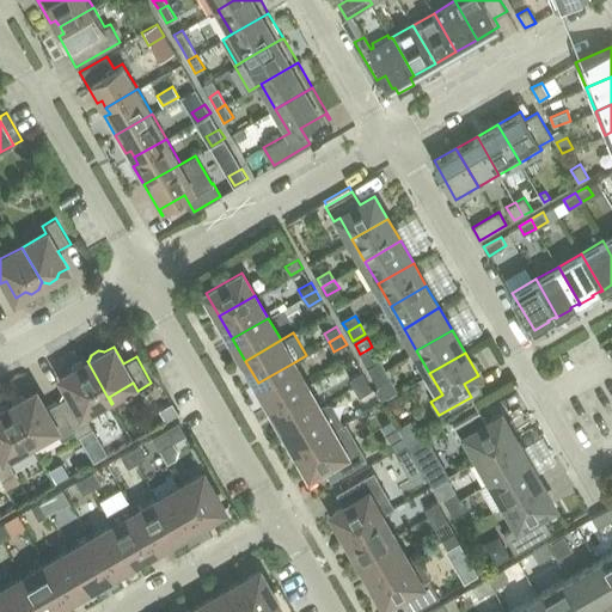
[(373,377),(385,369),(380,360),(368,367),(373,377)]
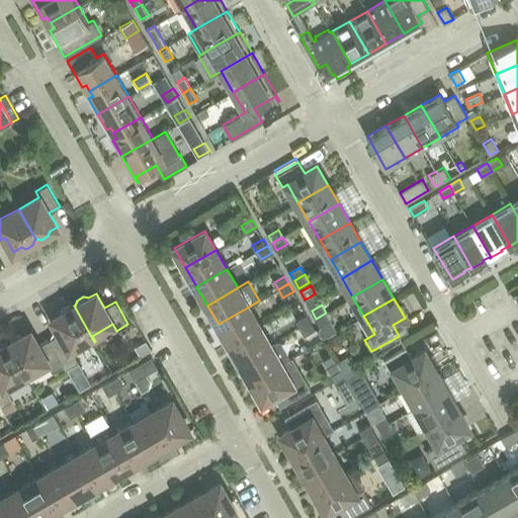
[(74,353),(94,342),(74,306),(73,307),(68,306),(62,310),(60,314),(53,319),(61,333),(50,339),(67,368),(78,361),(74,353)]
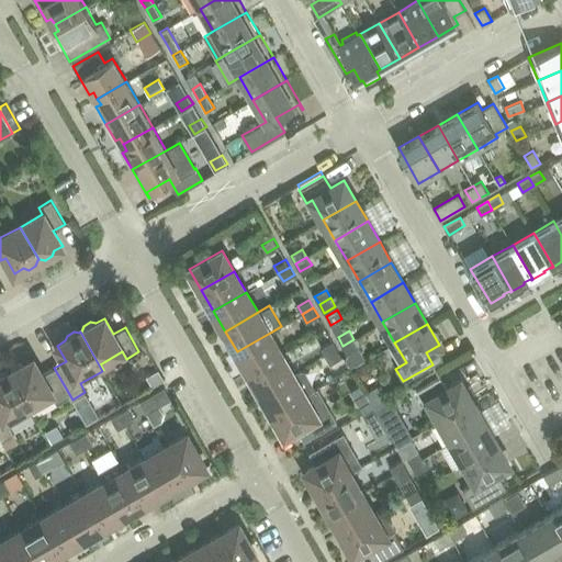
[(249,372),(281,353),(270,333),(237,351),(249,372)]
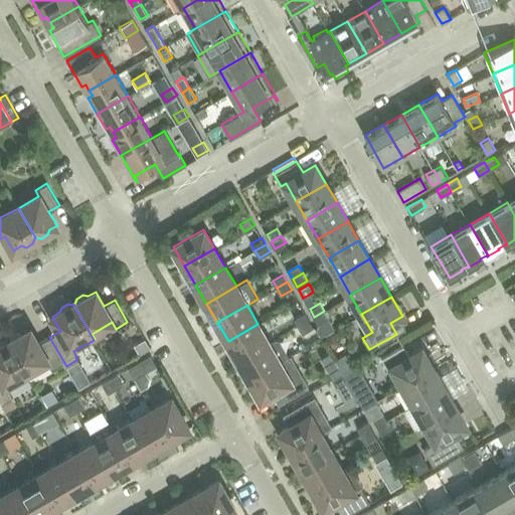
[(334,327),(324,311),(314,317),(318,324),(317,328),(322,337),(332,331),(334,327)]
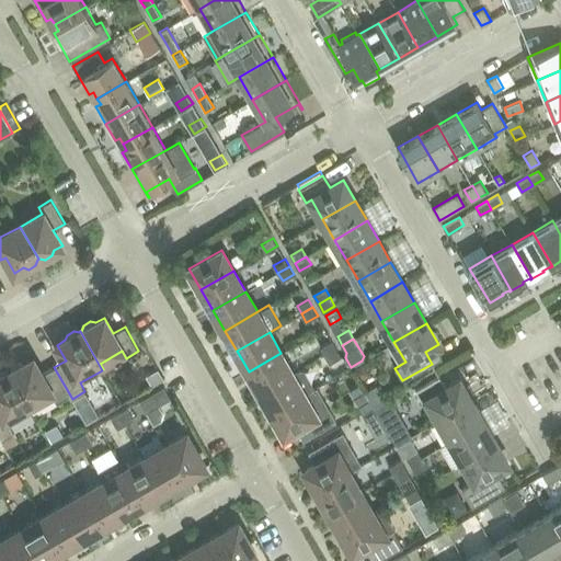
[(324,355),(336,348),(332,340),(320,346),(324,355)]
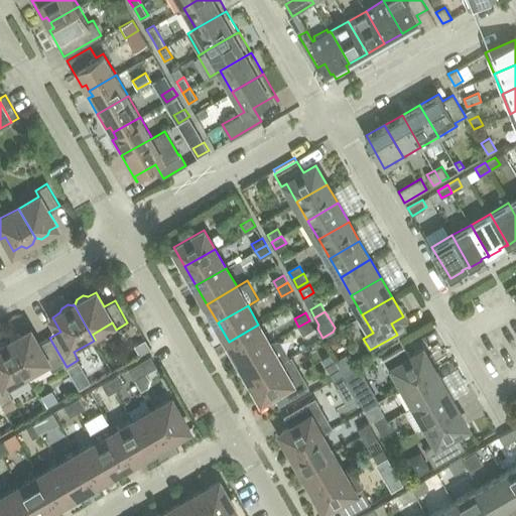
[(309,320),(298,327),(303,334),(313,328),(309,320)]
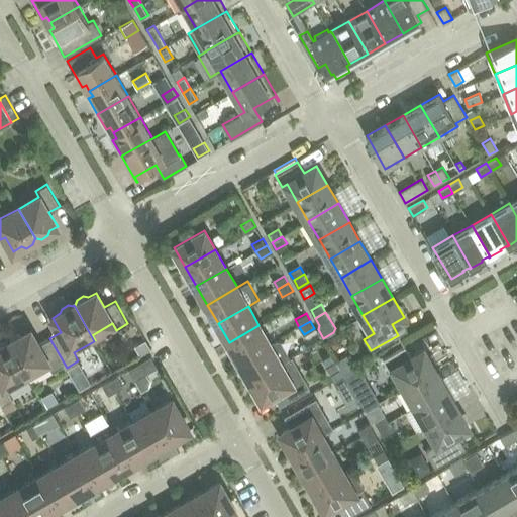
[(239,362),(270,344),(259,325),(229,342),(239,362)]
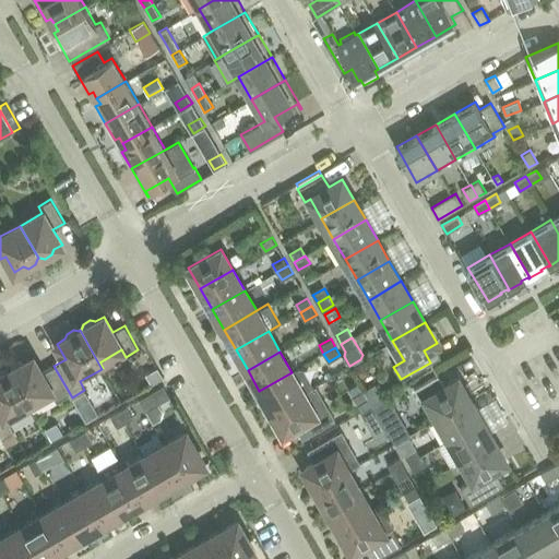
[(72,397),(54,366),(42,372),(33,357),(24,363),(20,360),(12,365),(11,370),(9,371),(28,403),(50,391),(57,401),(69,394),(71,397),(72,397)]
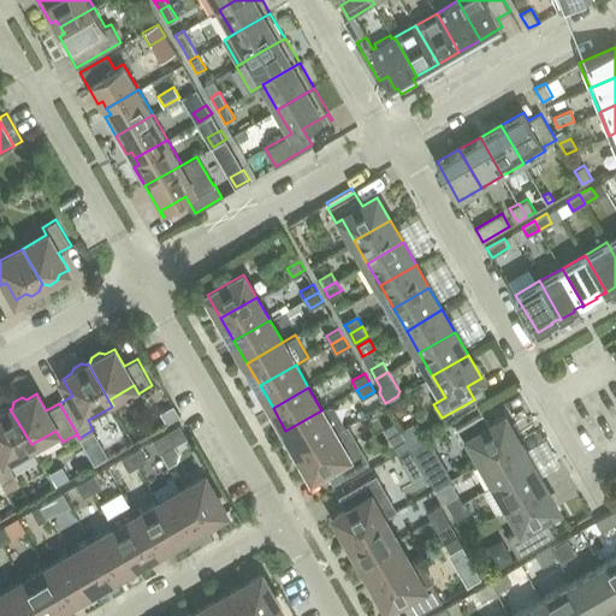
[(398,400),(389,406),(395,416),(404,410),(398,400)]
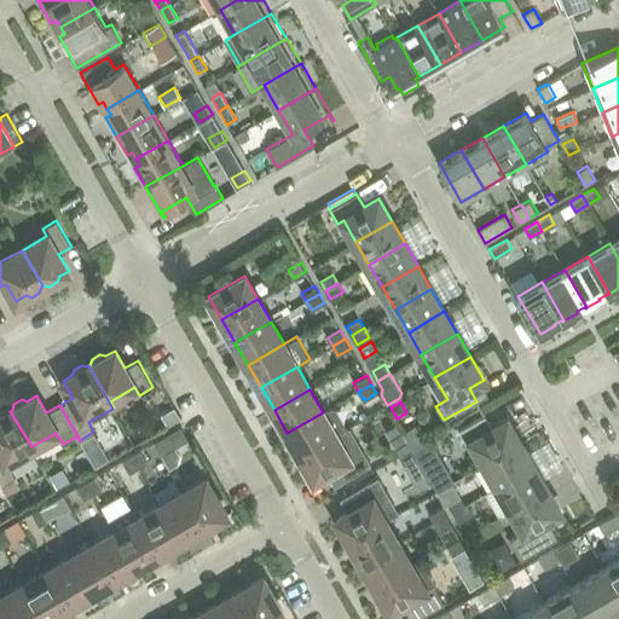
[(174,406),(162,414),(168,426),(181,418),(174,406)]
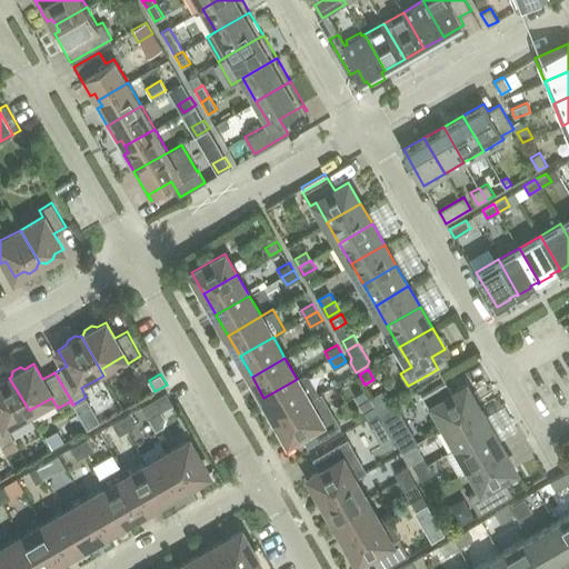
[(276,419),(318,393),(319,390),(310,375),(307,373),(297,379),(263,398),(276,419)]
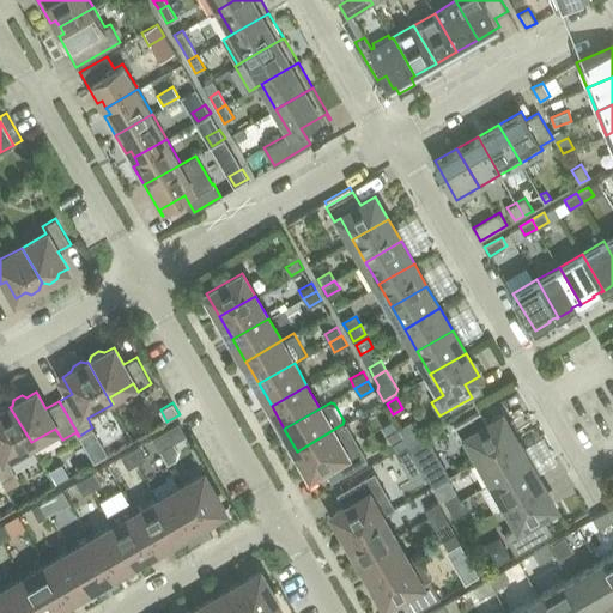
[(0,478),(1,480),(16,473),(11,465),(35,450),(31,442),(10,407),(8,407),(4,406),(0,407),(0,478)]
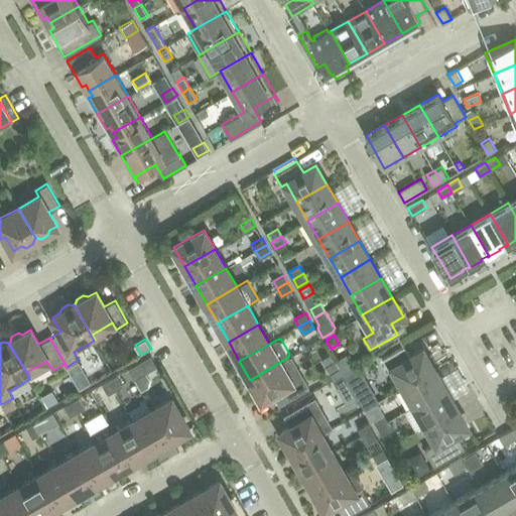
[(404,386),(434,368),(423,349),(410,356),(404,346),(382,358),(389,370),(393,368),(404,386)]
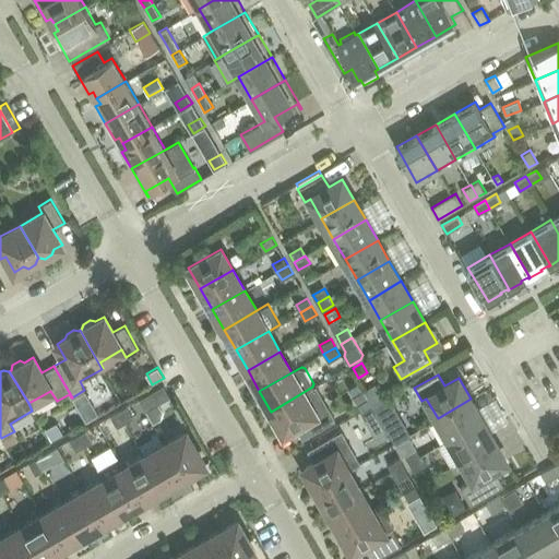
[(376,383),(364,390),(367,396),(372,405),(383,397),(376,383)]
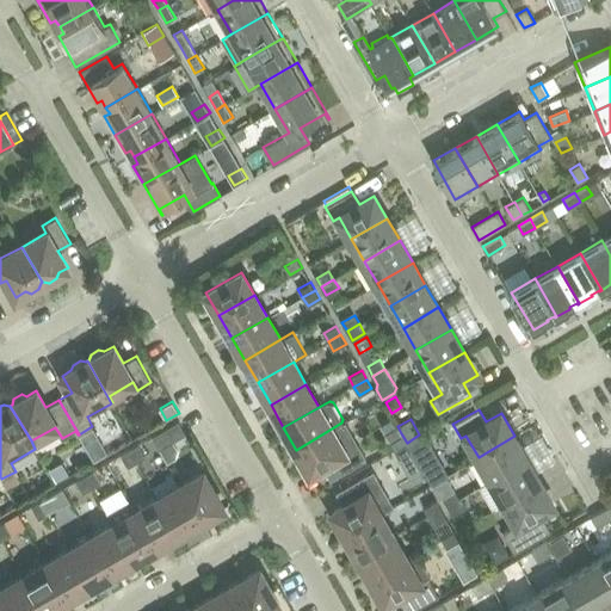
[(178,421),(152,436),(160,449),(173,442),(186,433),(178,421)]
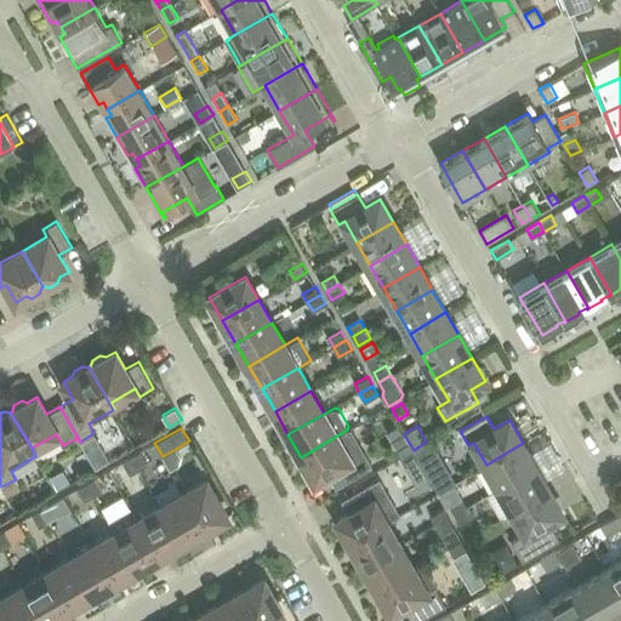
[(349,428),(347,429),(337,436),(301,457),(314,480),(328,473),(336,488),(371,467),(349,428)]
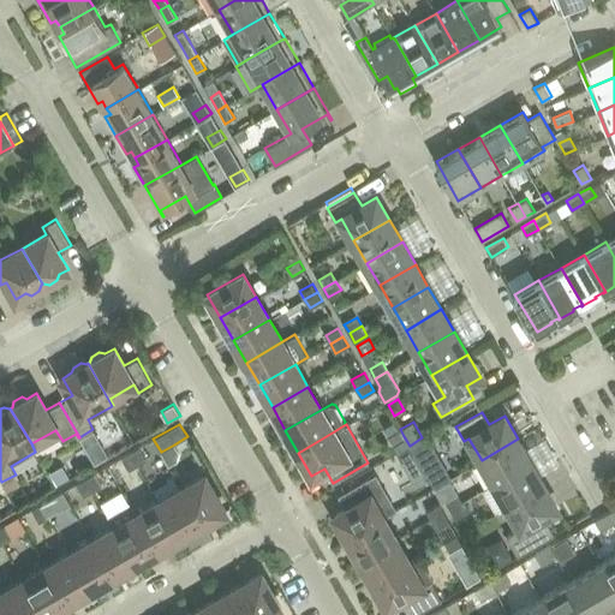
[(93,429),(79,437),(83,446),(97,437),(93,429)]
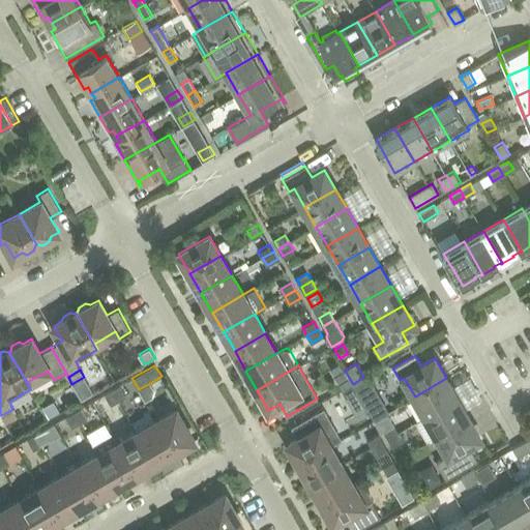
[(342,390),(353,384),(348,376),(337,382),(342,390)]
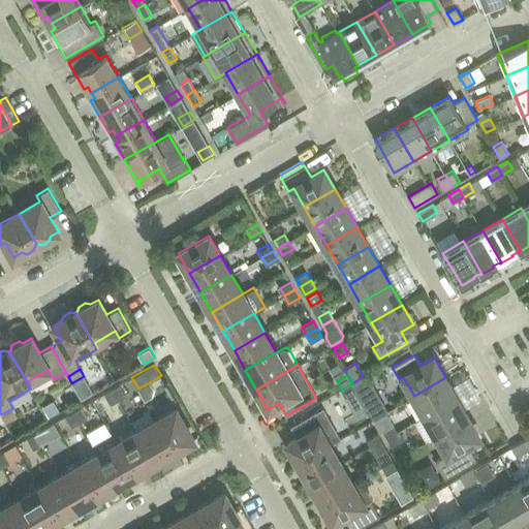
[(426,414),(457,397),(445,377),(414,396),(426,414)]
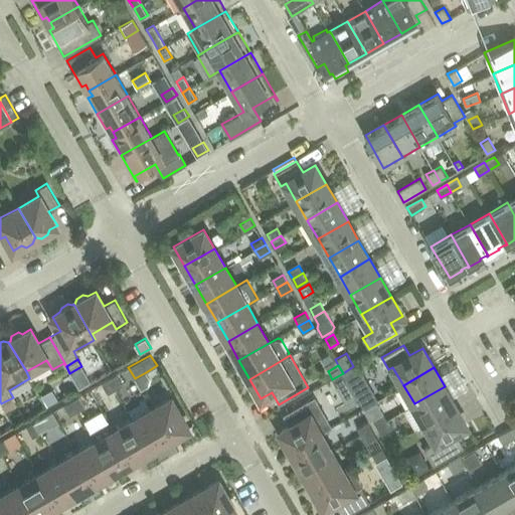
[(146,372),(135,378),(141,389),(148,385),(150,378),(146,372)]
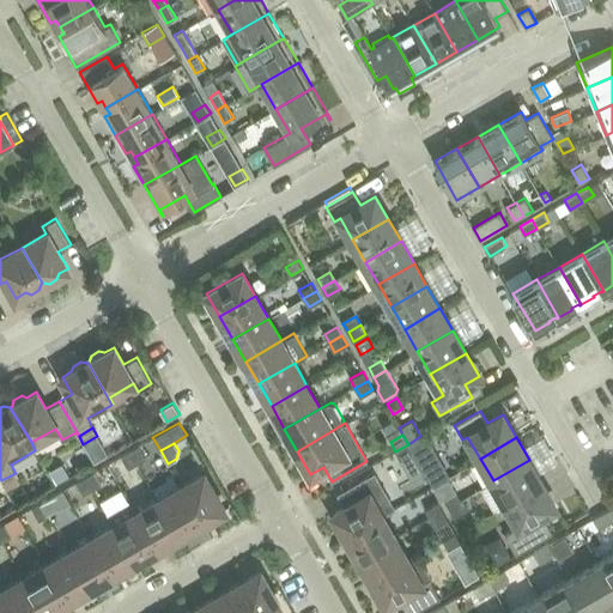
[(408,444),(395,451),(401,460),(413,453),(408,444)]
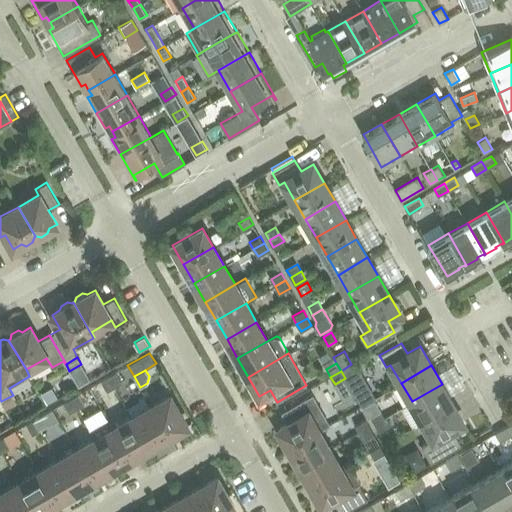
[(122,382),(116,372),(109,376),(115,387),(122,382)]
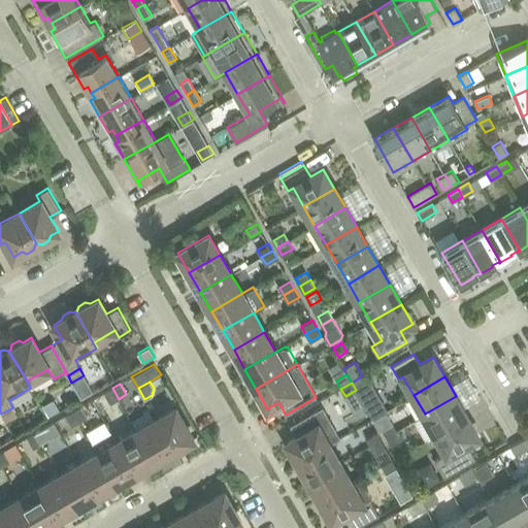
[(92,390),(89,385),(77,391),(80,397),(92,390)]
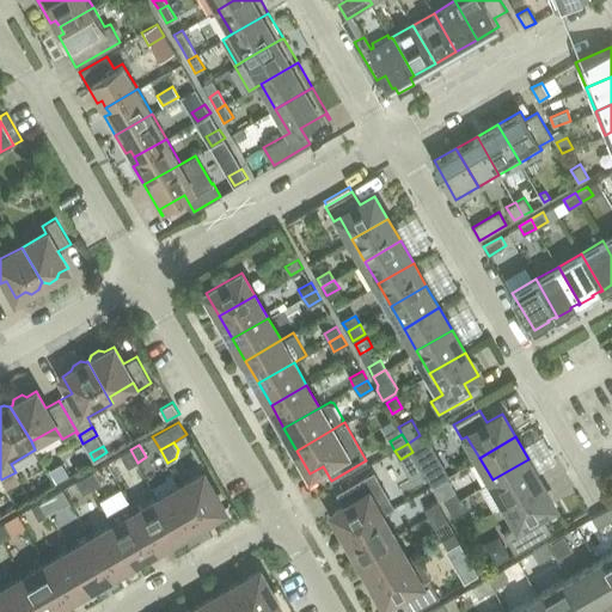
[(121,454),(128,467),(138,463),(130,450),(121,454)]
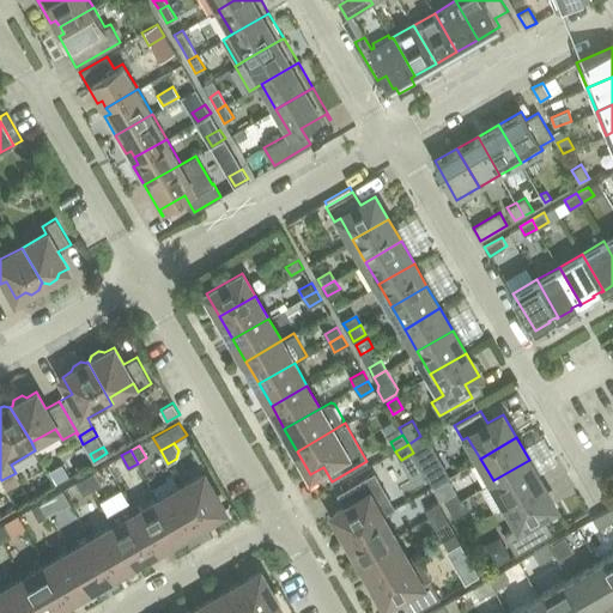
[(505,503),(541,483),(529,460),(493,480),(505,503)]
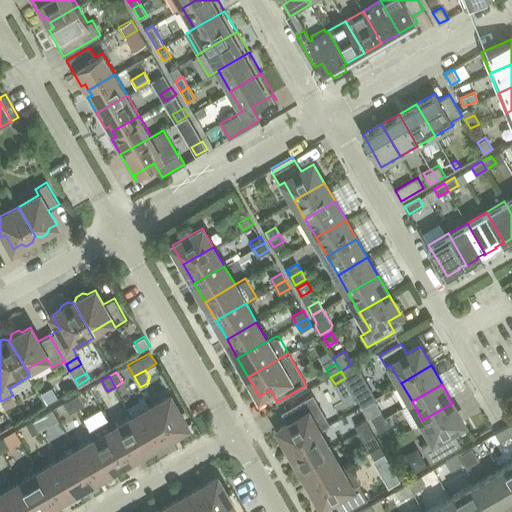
[(52,387),(41,393),(47,403),(58,397),(52,387)]
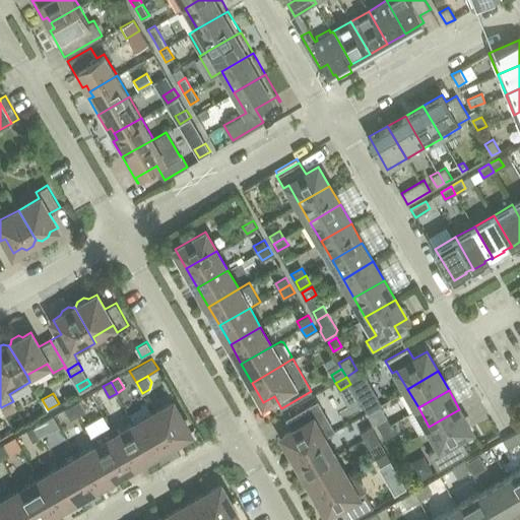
[(85,410),(79,400),(72,404),(78,414),(85,410)]
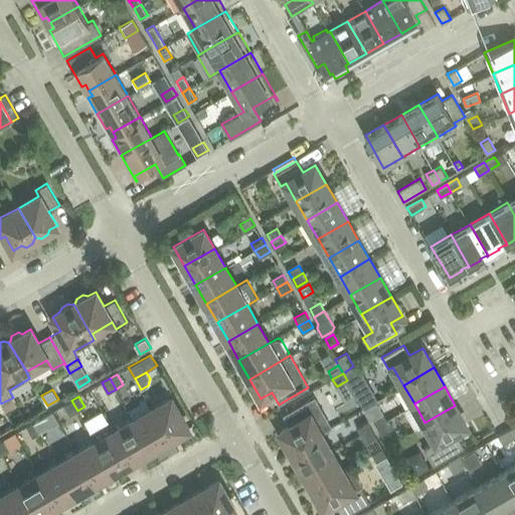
[(315,396),(285,414),(291,424),(280,432),(291,451),(321,434),(332,426),(315,396)]
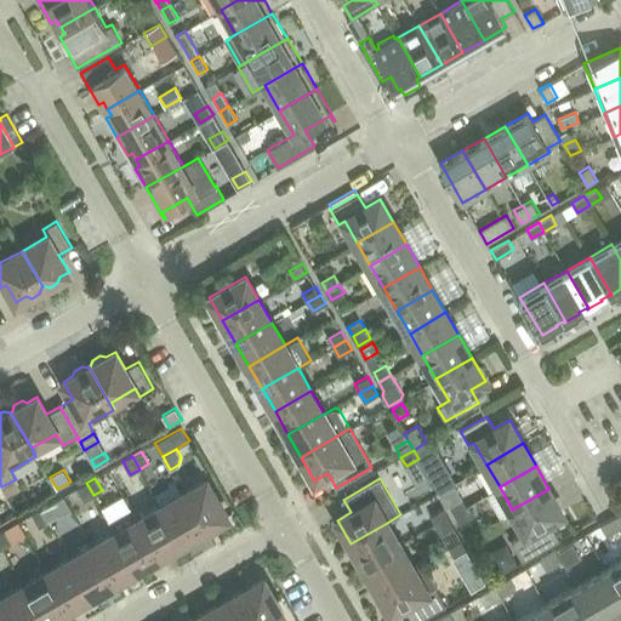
[(183,493),(204,529),(228,516),(206,479),(183,493)]
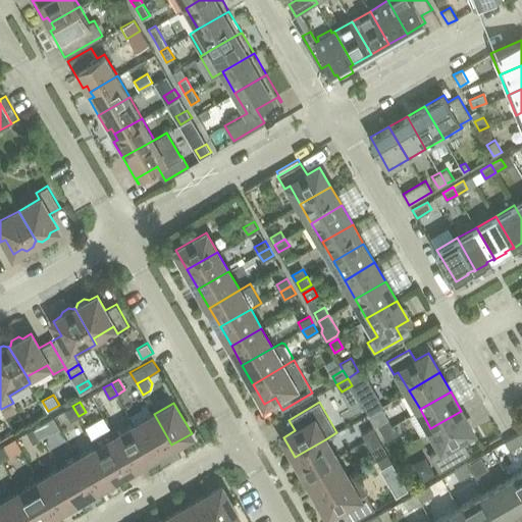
[(79,416),(72,406),(65,410),(71,421),(79,416)]
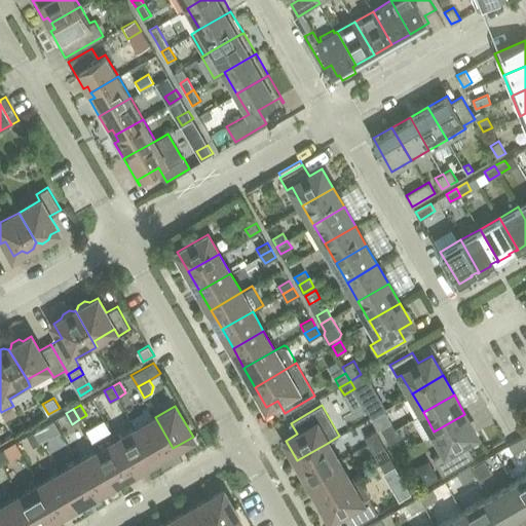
[(464,414),(434,431),(445,450),(433,457),(444,475),(474,458),(463,441),(476,434),(464,414)]
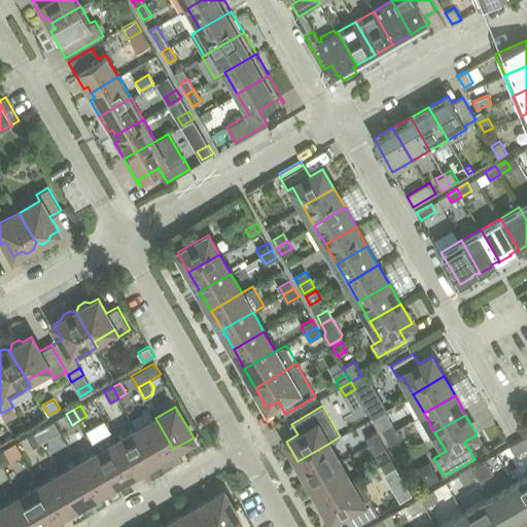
[(136,429),(154,460),(173,449),(155,418),(136,429)]
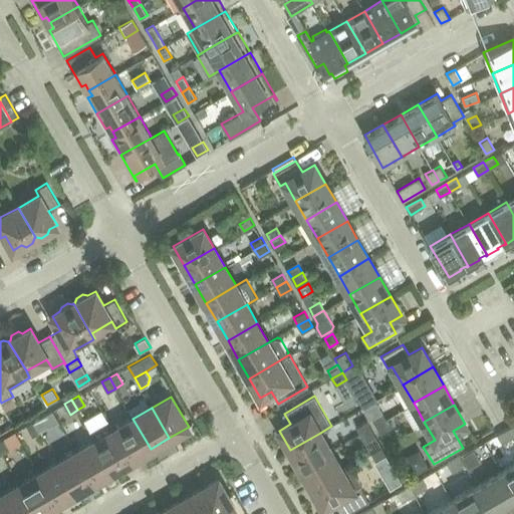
[(376,426),(387,420),(382,412),(372,418),(376,426)]
